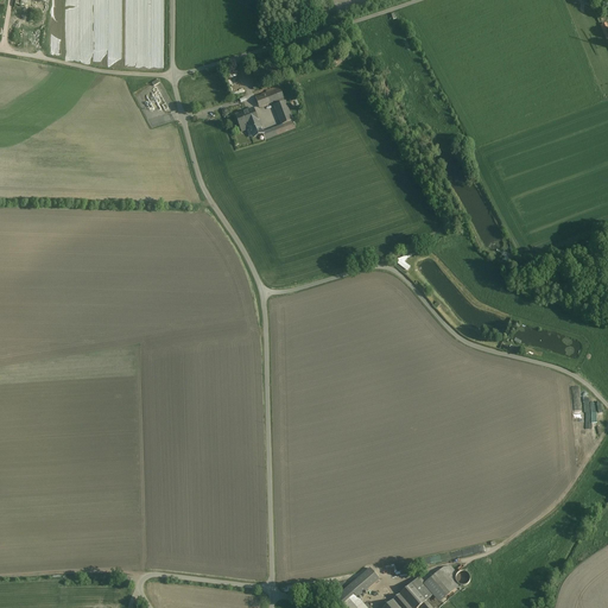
[(291,84),(285,88),(292,108),(299,106),(291,84)]
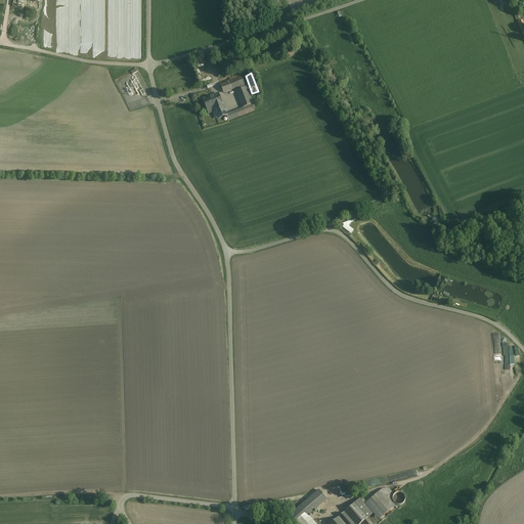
[(241,76),(220,84),(223,93),(237,88),(245,85),(241,76)]
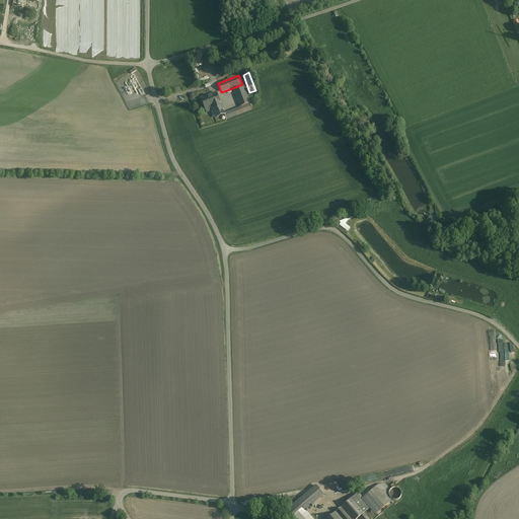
[(242,84),(235,87),(236,89),(234,90),(240,106),(249,103),(242,84)]
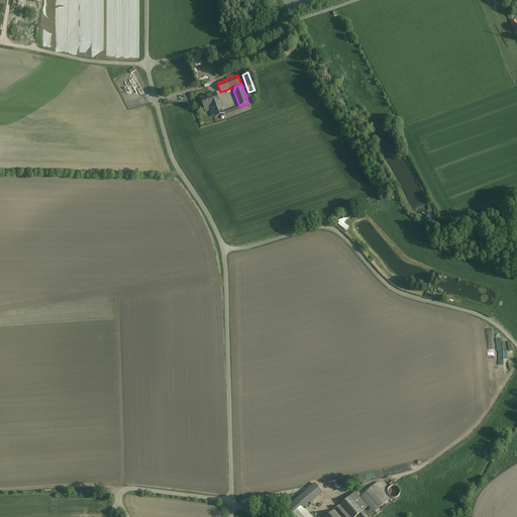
[(216,93),(200,98),(206,112),(211,110),(210,108),(212,107),(220,104),(216,93)]
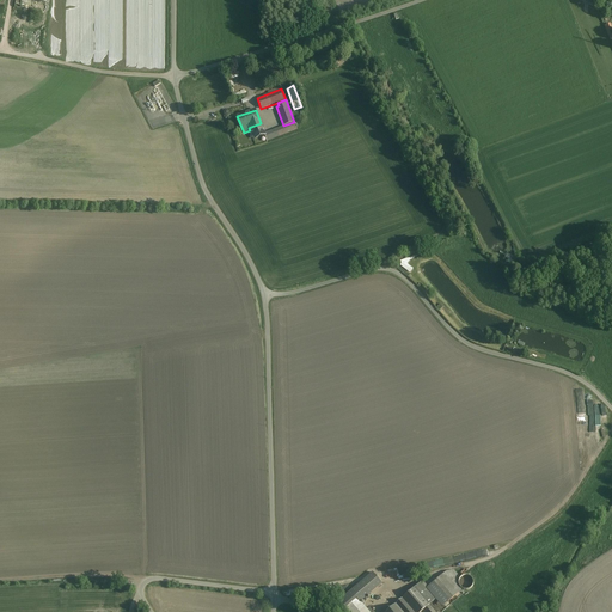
[(283,126),(264,133),(268,141),(298,130),(294,122),(283,126)]
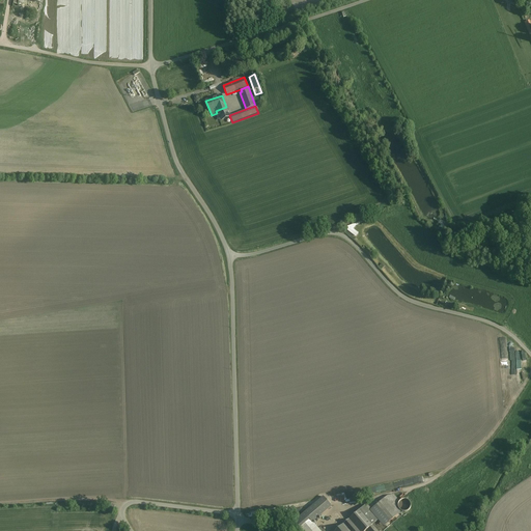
[(226,107),(218,110),(221,119),(229,115),(226,107)]
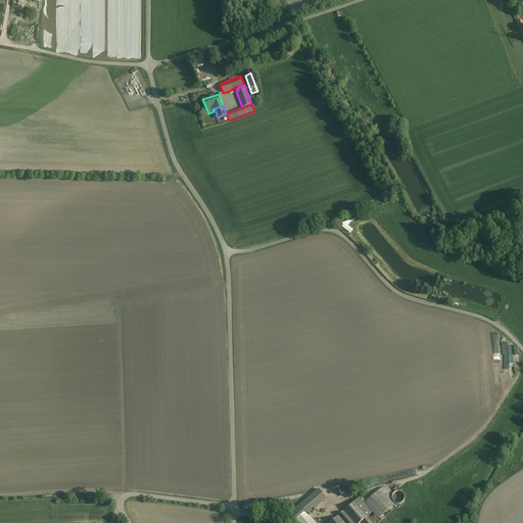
[(381,488),(371,497),(385,514),(394,505),(390,500),(393,493),(387,487),(381,488)]
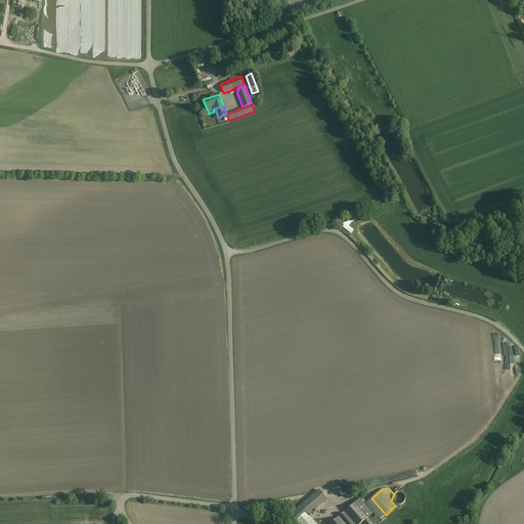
[(319,490),(291,515),(298,523),(315,523),(308,516),(328,499),(319,490)]
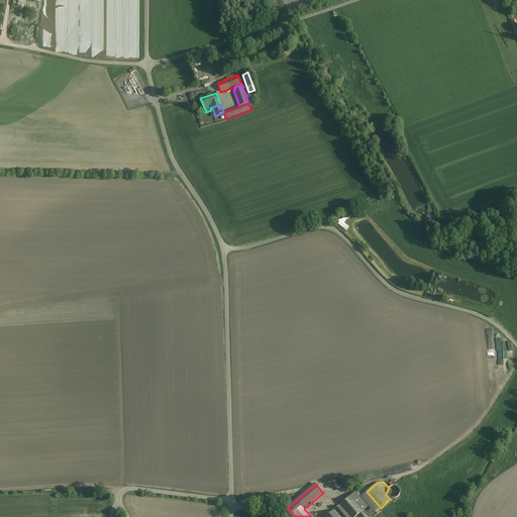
[(356,492),(326,516),(355,516),(357,516),(358,516),(367,516),(363,512),(370,506),(356,492)]
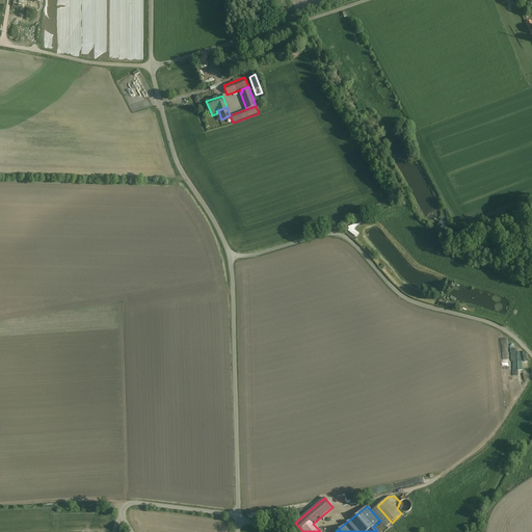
[(377,506),(371,512),(386,528),(392,523),(377,506)]
